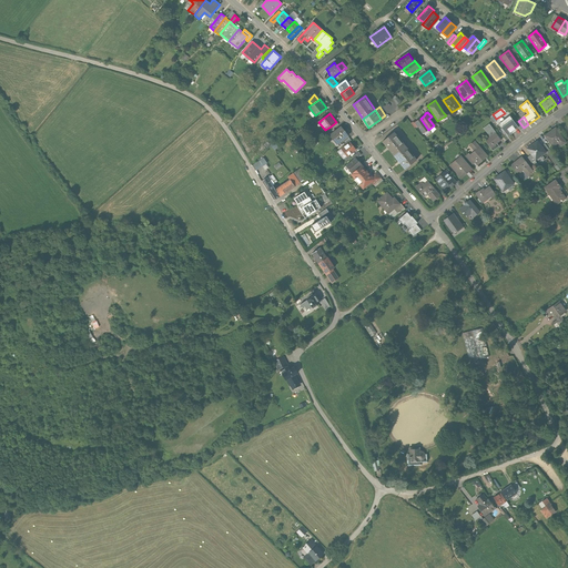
[(423,133),(428,130),(421,119),(415,122),(414,122),(412,123),(415,129),(418,127),(423,133)]
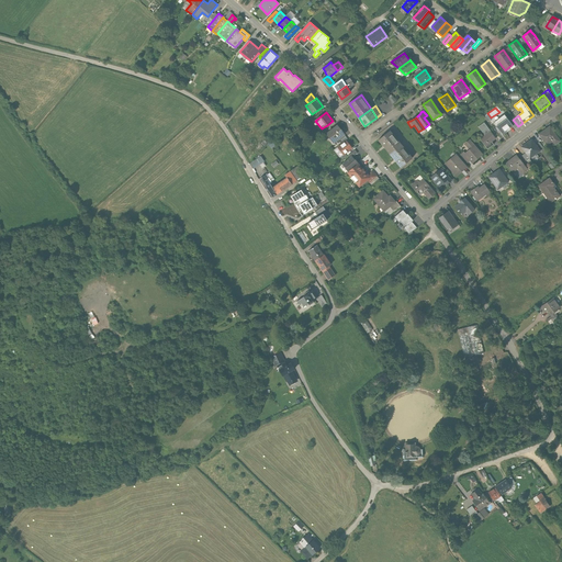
[(498,130),(504,137),(512,132),(512,131),(514,128),(508,121),(506,117),(497,124),(501,127),(498,130)]
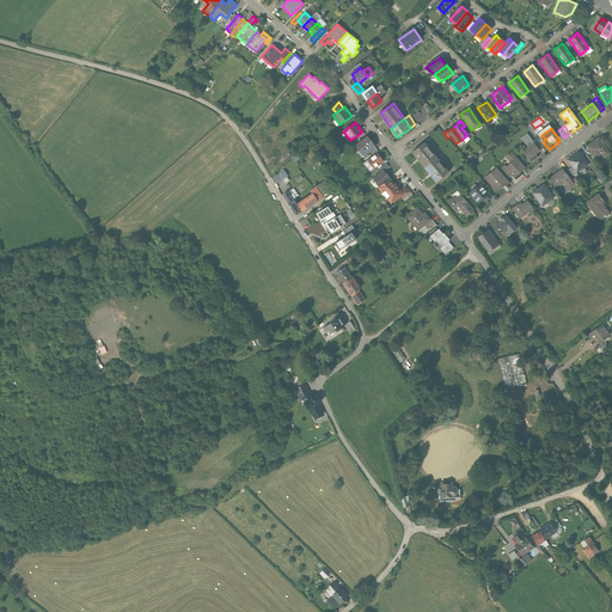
[(558,129),(554,132),(560,140),(561,140),(564,138),(558,130),(558,129)]
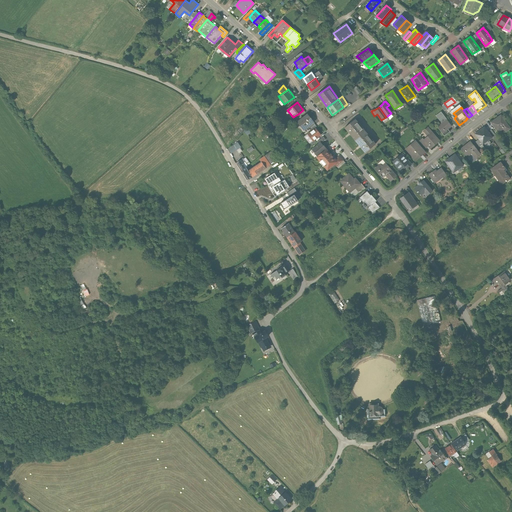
[(437,127),(444,136),(449,132),(448,130),(452,127),(441,112),(436,116),(441,124),(437,127)]
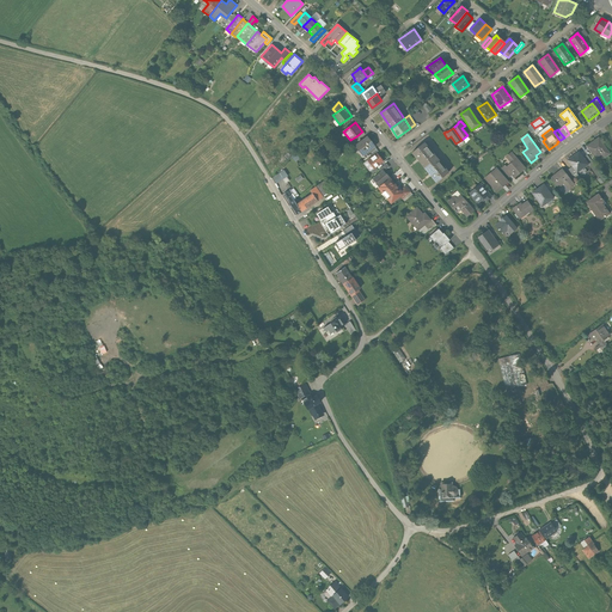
[(368,136),(356,146),(363,155),(369,151),(374,147),(375,146),(368,136)]
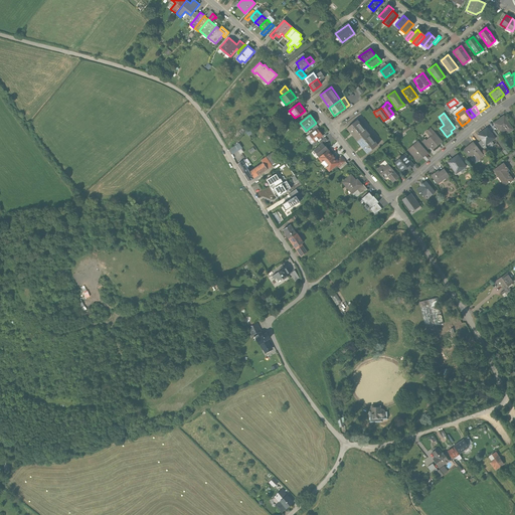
[(503,116),(493,123),(501,134),(506,130),(508,133),(513,130),(503,116)]
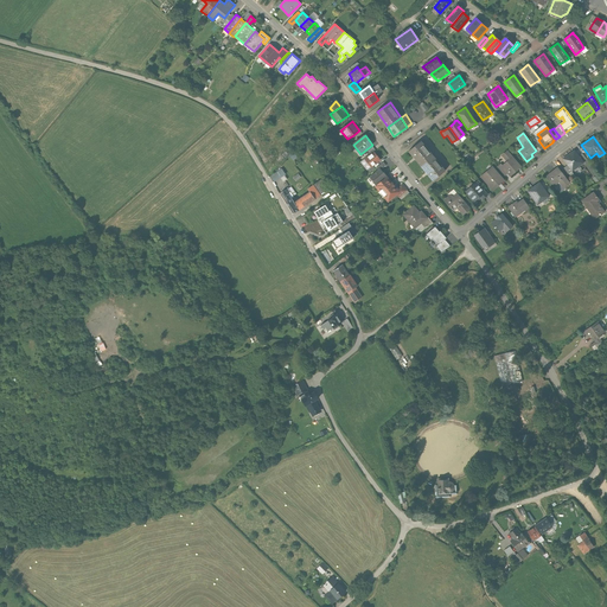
[(415,159),(421,166),(433,157),(421,142),(409,152),(415,159)]
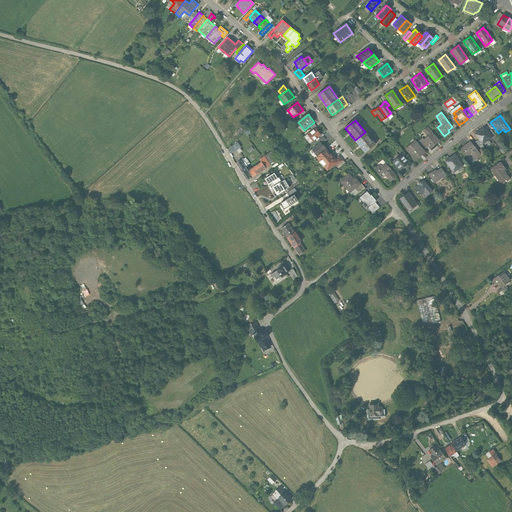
[(419,141),(425,148),(428,146),(430,149),(439,141),(427,127),(423,131),(427,136),(423,140),(422,138),(419,141)]
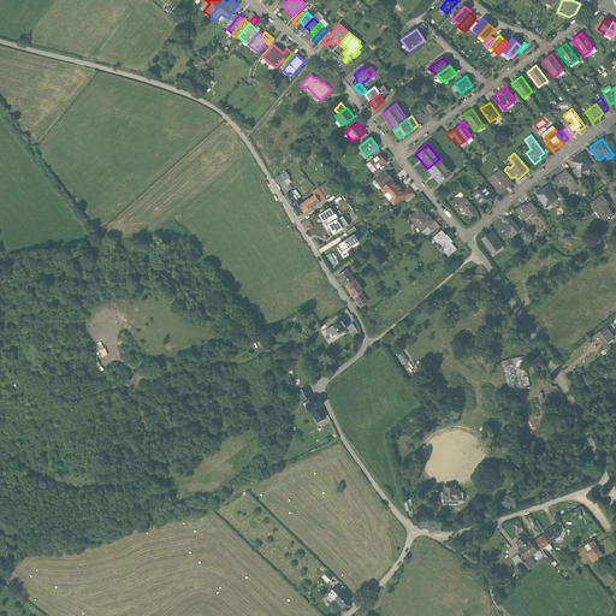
[(582,153),(570,161),(576,169),(580,173),(592,166),(587,159),(582,153)]
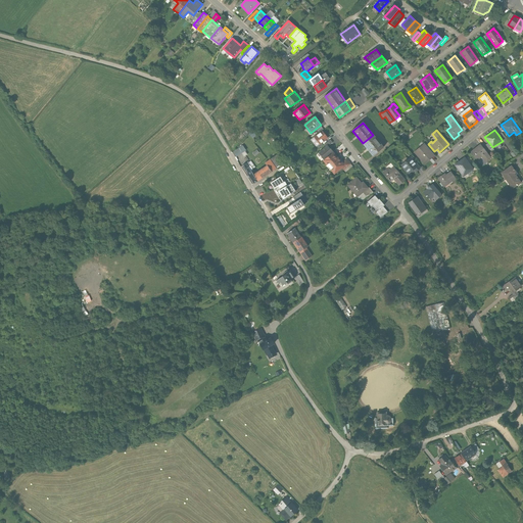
[(319,133),(315,137),(320,144),(321,143),(328,138),(322,131),(319,133)]
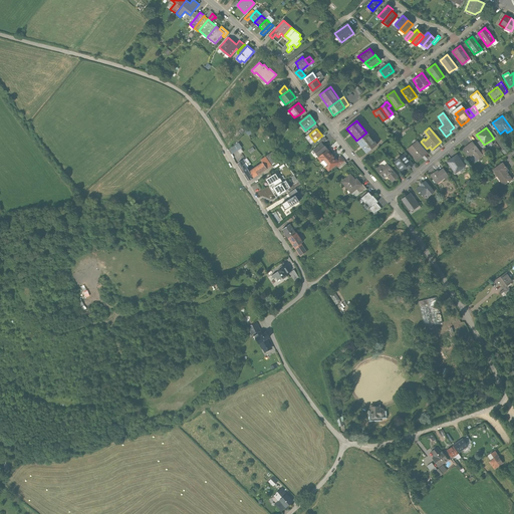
[(493,131),(490,133),(494,139),(495,140),(498,138),(493,131)]
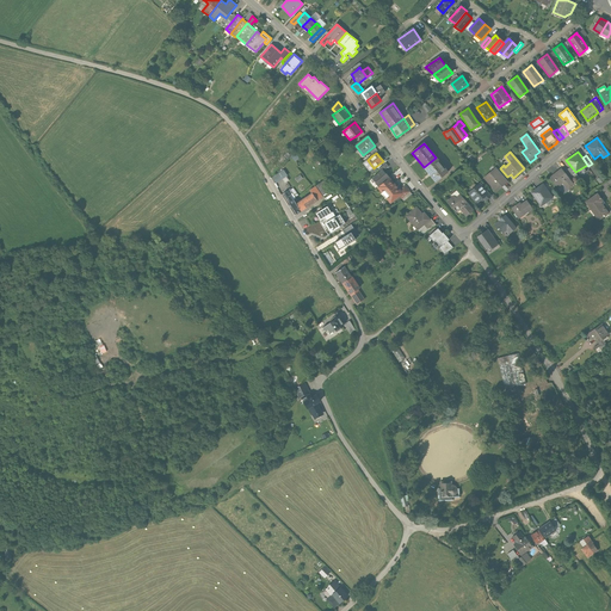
[(449,172),(436,158),(424,167),(430,176),(436,183),(449,172)]
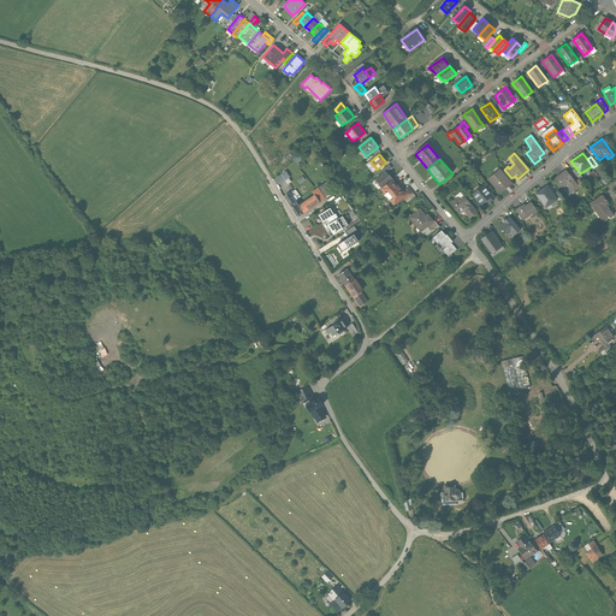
[(499,170),(487,179),(499,194),(510,183),(499,170)]
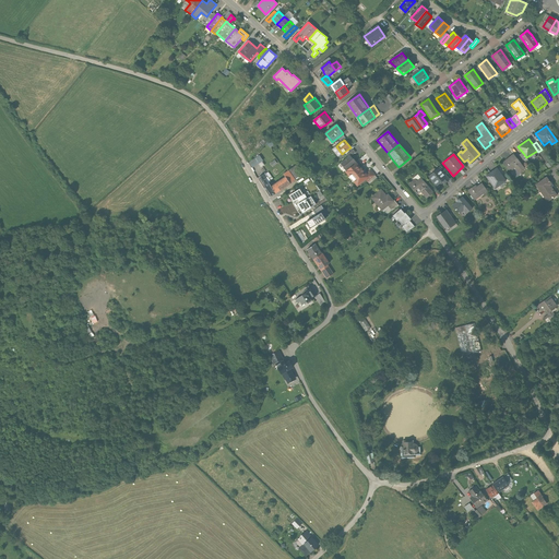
[(524,168),(512,154),(502,163),(509,171),(514,167),(519,173),(524,168)]
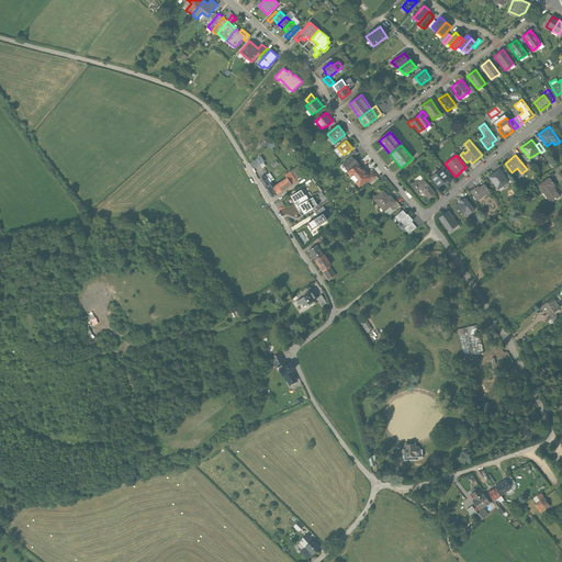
[(356,159),(356,160),(352,157),(352,156),(350,157),(343,164),(346,168),(345,168),(348,172),(359,164),(356,159)]
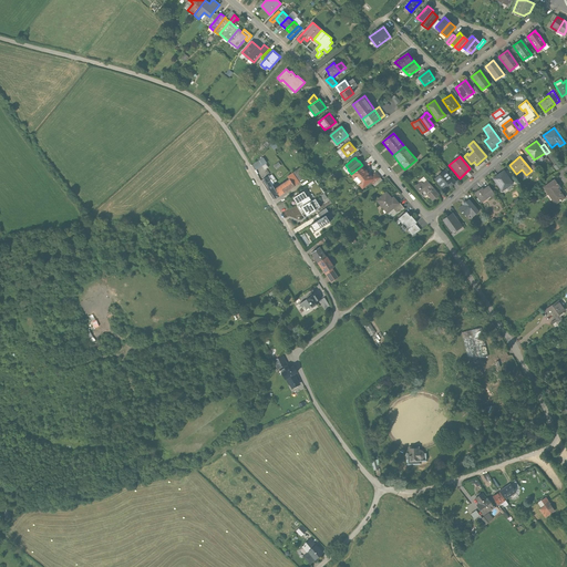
[(251,165),(255,171),(263,165),(266,164),(266,163),(263,158),(251,165)]
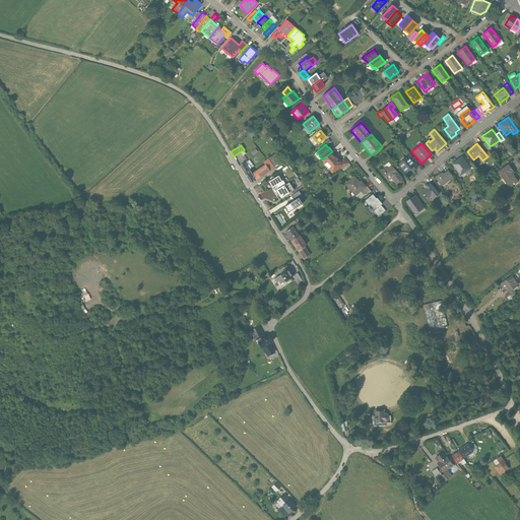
[(322,159),(327,166),(337,157),(332,151),(322,159)]
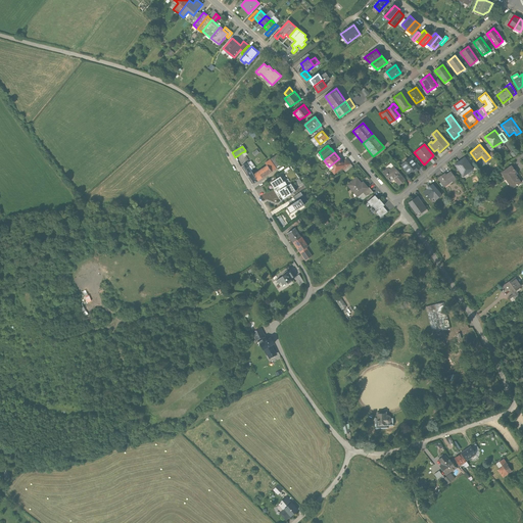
[(283,163),(282,162),(277,154),(270,159),(276,169),(283,163)]
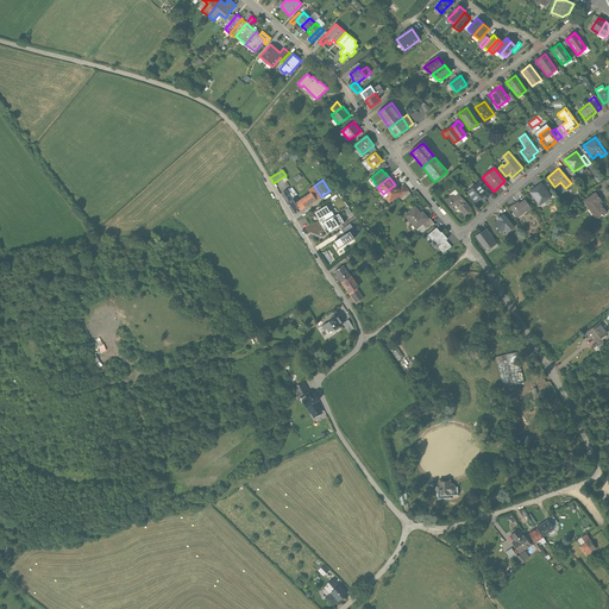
[(465,193),(475,202),(481,196),(484,200),(489,195),(477,182),(465,193)]
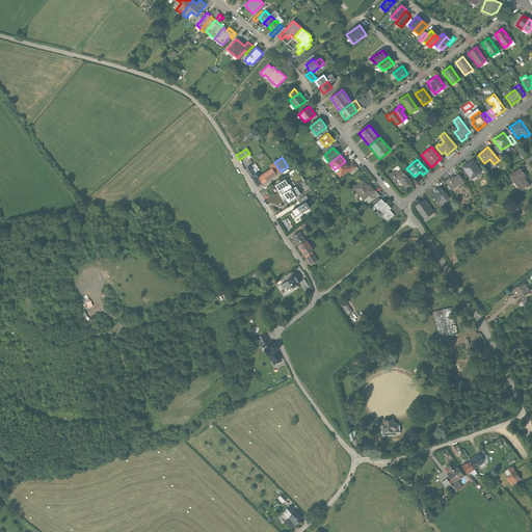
[(472,160),(461,167),(471,180),(481,173),(472,160)]
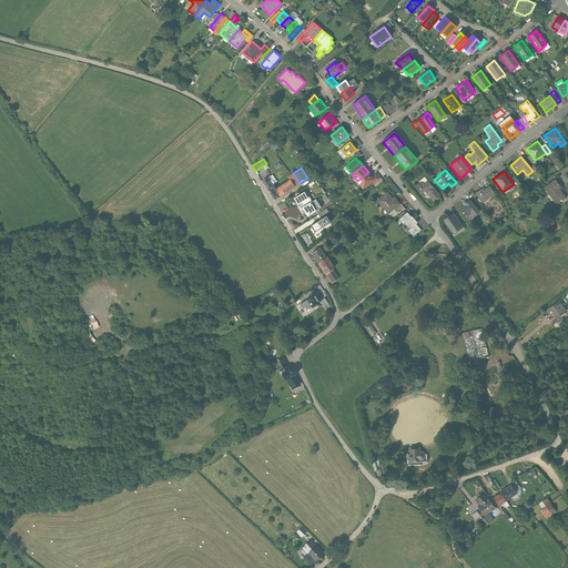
[(372,176),(368,172),(357,181),(364,189),(372,182),(373,184),(381,178),(376,173),(372,176)]
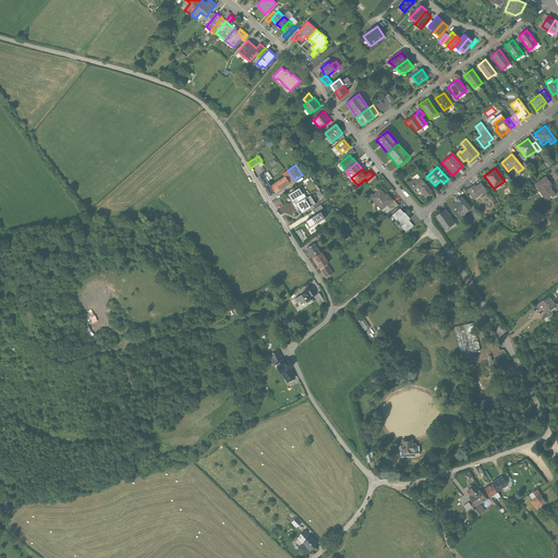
[(290,183),(294,180),(288,170),(280,176),(282,178),(286,177),(290,183)]
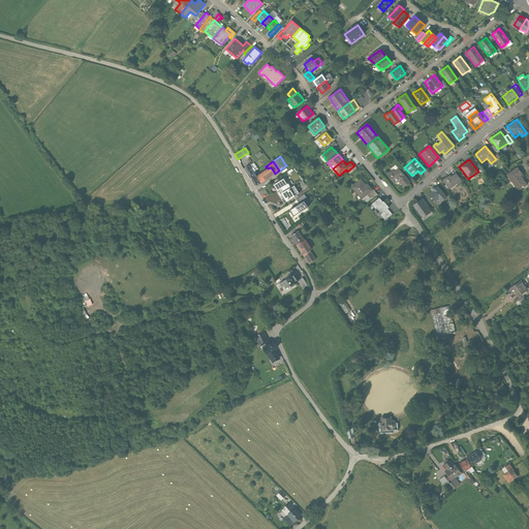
[(248,165),(245,168),(250,176),(253,174),(248,165)]
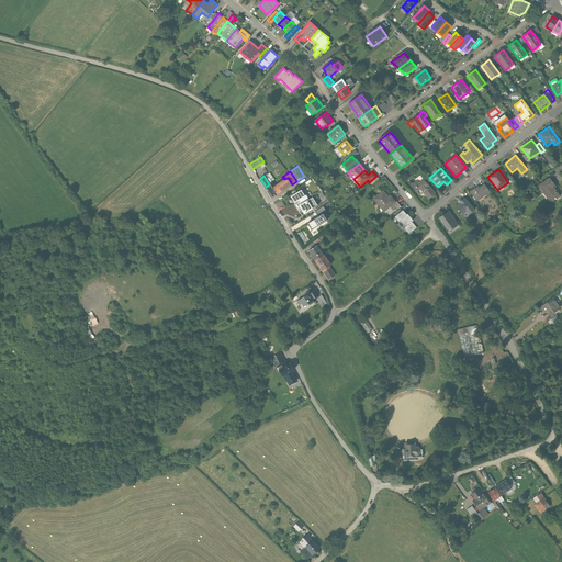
[(380,179),(377,176),(369,182),(372,186),(380,179)]
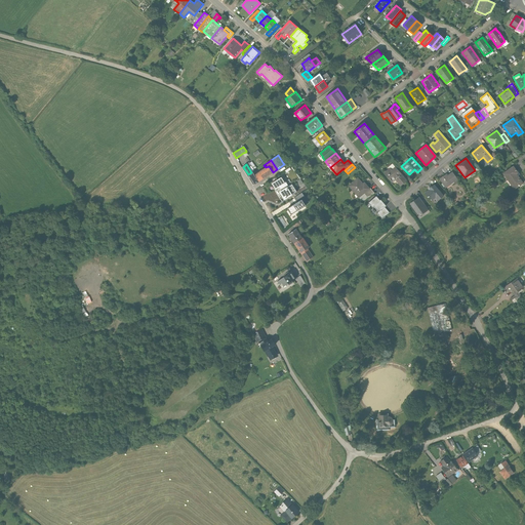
[(266,167),(254,175),(258,182),(273,172),(269,166),(266,167)]
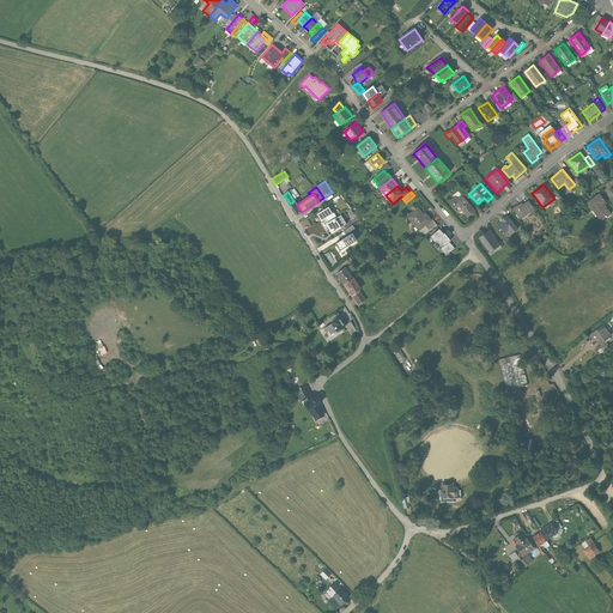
[(599,194),(587,202),(600,222),(611,214),(604,205),(605,204),(599,194)]
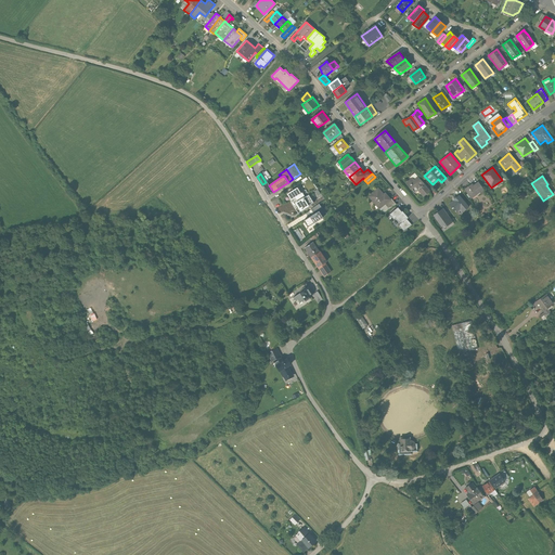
[(423,196),(429,191),(417,177),(413,180),(412,178),(407,182),(415,193),(417,190),(423,196)]
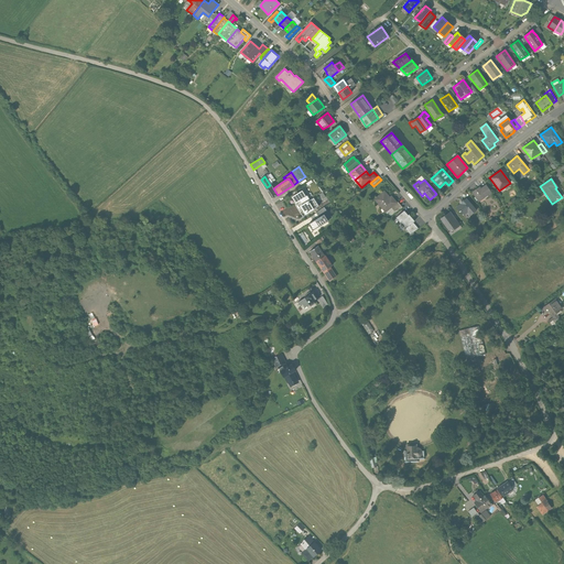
[(274,197),(278,195),(273,188),(271,184),(270,185),(267,187),(274,197)]
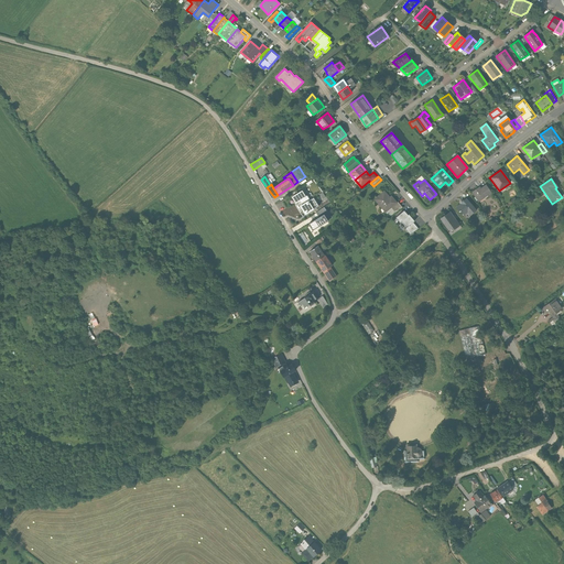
[(479,187),(472,193),(478,202),(490,193),(485,185),(480,188),(479,187)]
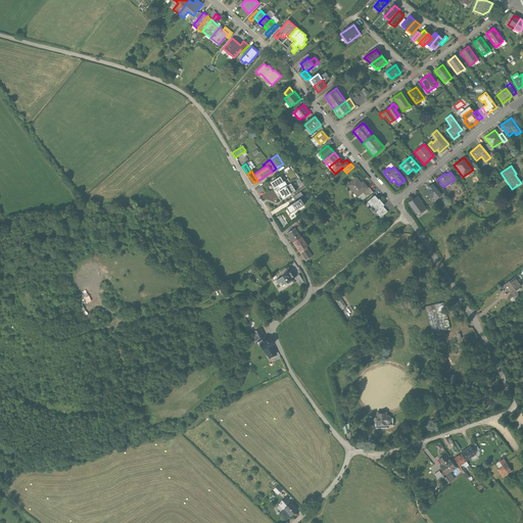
[(270,183),(273,189),(283,184),(279,177),(270,183)]
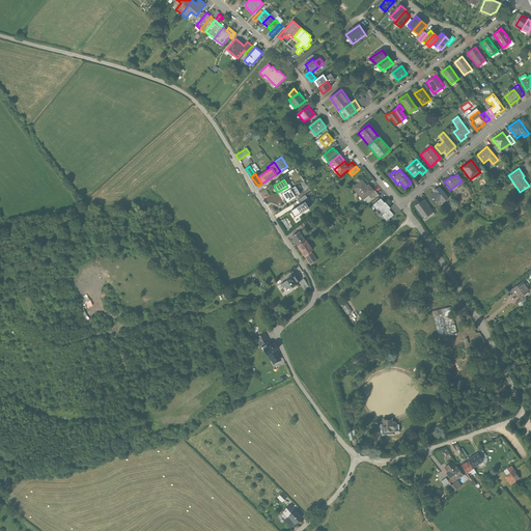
[(362,179),(353,188),(363,200),(368,195),(374,191),(369,185),(367,186),(362,179)]
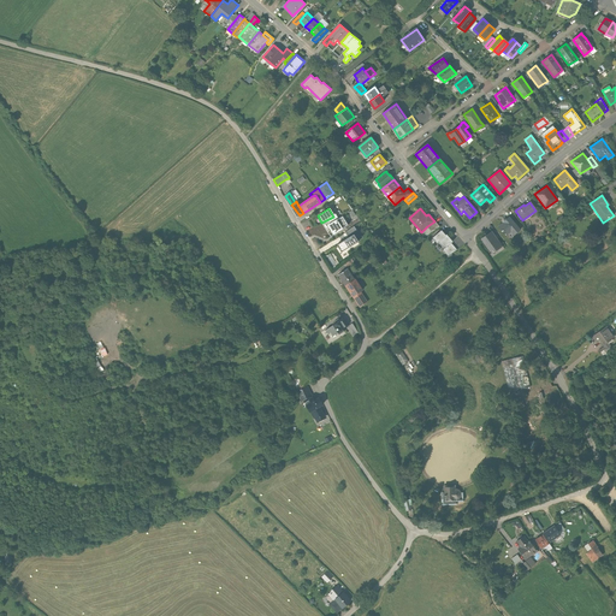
[(330,225),(336,234),(349,225),(343,217),(330,225)]
